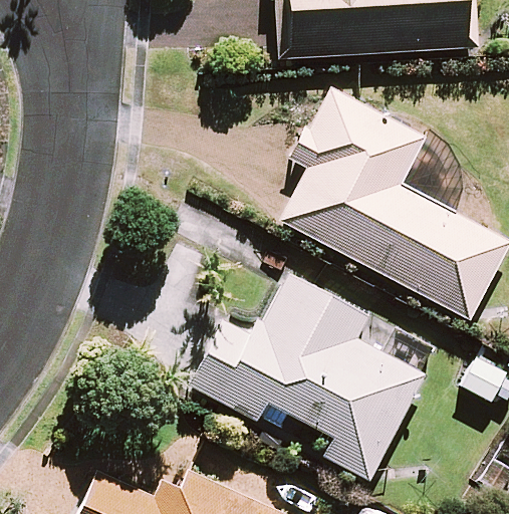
[(273,0),(274,6),(287,5),(290,59),(473,50),(470,0),(273,0)]
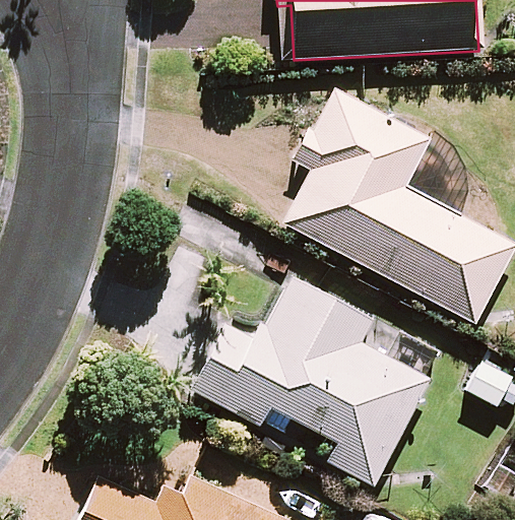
[(430,142),(334,92),(314,132),(308,129),(292,160),(314,172),(285,225),(476,324),(514,252),(514,247),(405,190),(430,142)]
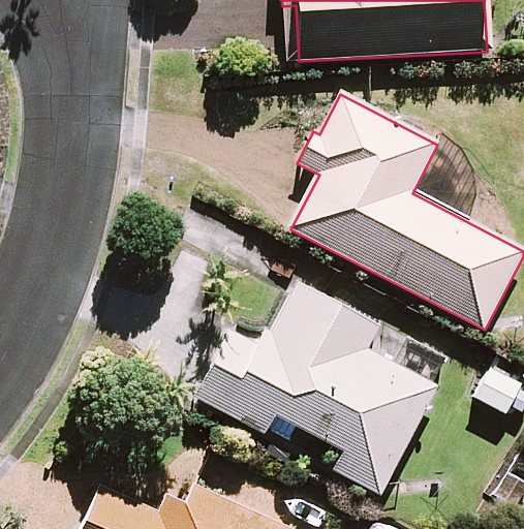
[(405,341),(297,287),(274,333),(265,329),(259,338),(233,325),(196,398),(287,442),(295,427),(344,450),(335,470),(382,494),(435,386),(393,365),(405,341)]
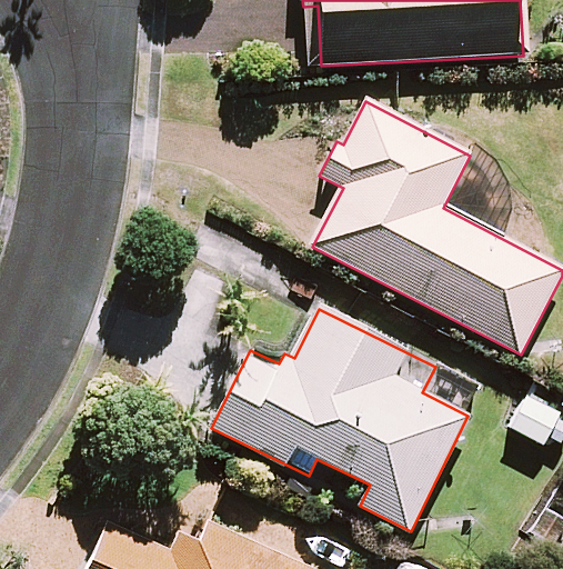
[(549,437),(561,443),(562,440),(562,419),(558,417),(561,410),(530,396),(514,430),(544,445),(549,437)]
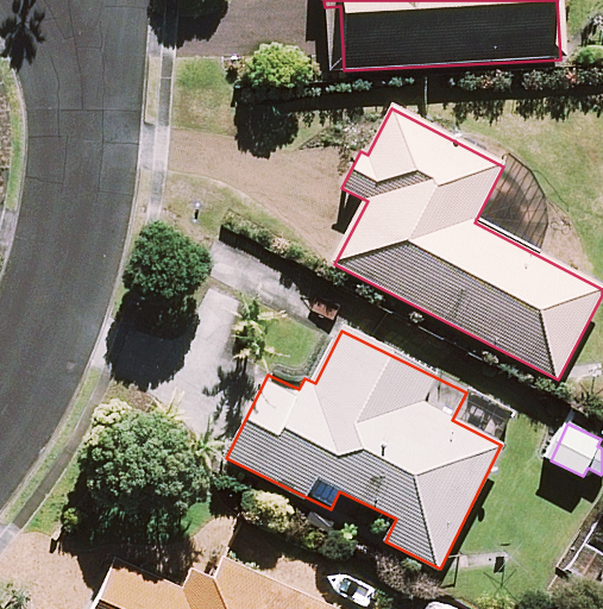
[(330,608),(226,562),(218,579),(195,570),(186,591),(118,560),(95,608),(330,608)]
